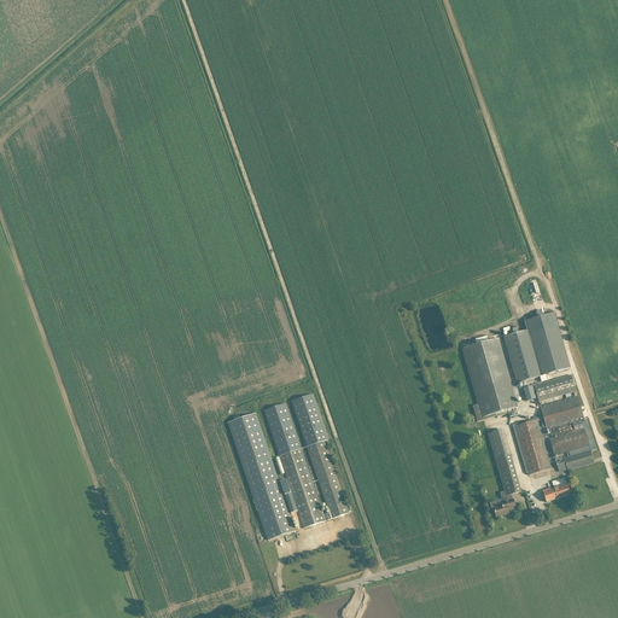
[(517,384),(570,368),(561,337),(559,327),(554,313),(543,316),(541,310),(536,312),(538,318),(526,321),(524,321),(526,331),(522,332),(520,330),(518,331),(517,327),(512,328),(513,334),(503,338),(517,384)]
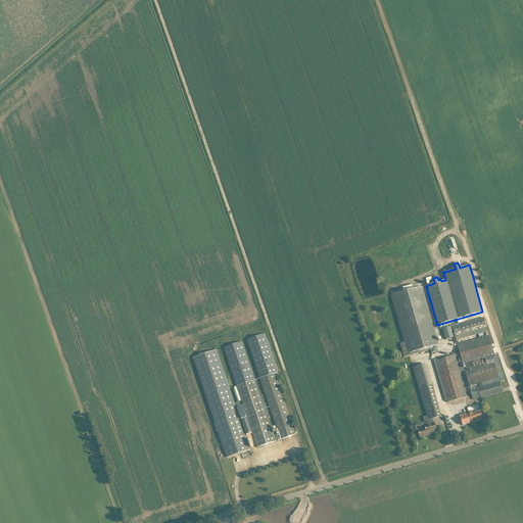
[(432,276),(426,279),(428,285),(434,282),(432,276)]
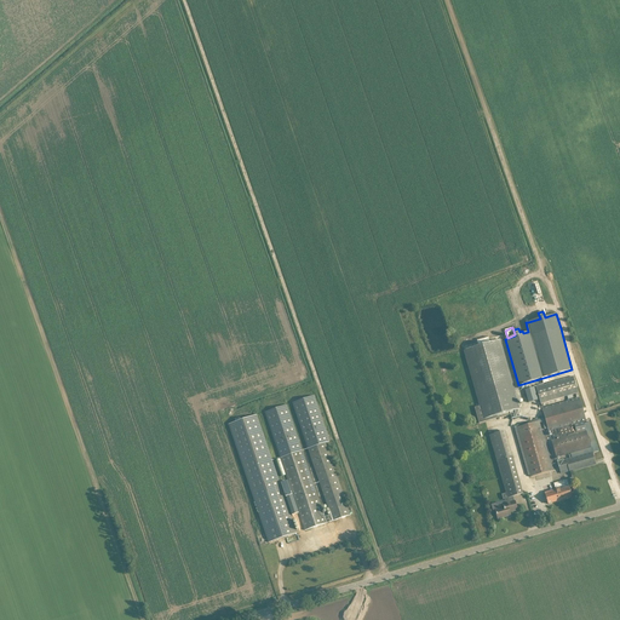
[(474,344),(475,348),(463,351),(480,407),(475,408),(478,424),(497,419),(495,417),(520,409),(500,340),(494,342),(493,338),(491,339),(492,343),(491,343),(488,337),(477,340),(478,346),(477,348),(476,344),(474,344)]
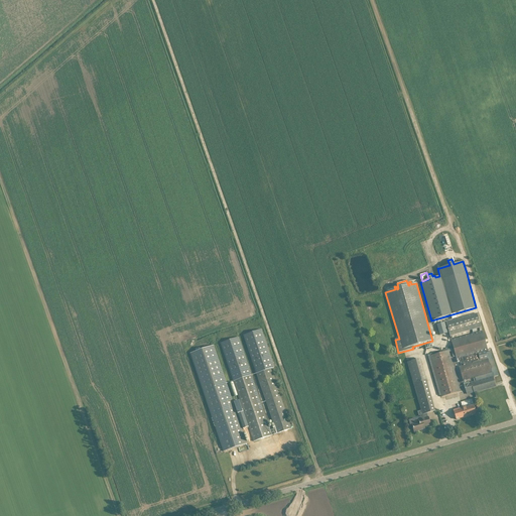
[(478,314),(446,324),(450,337),(481,329),(478,314)]
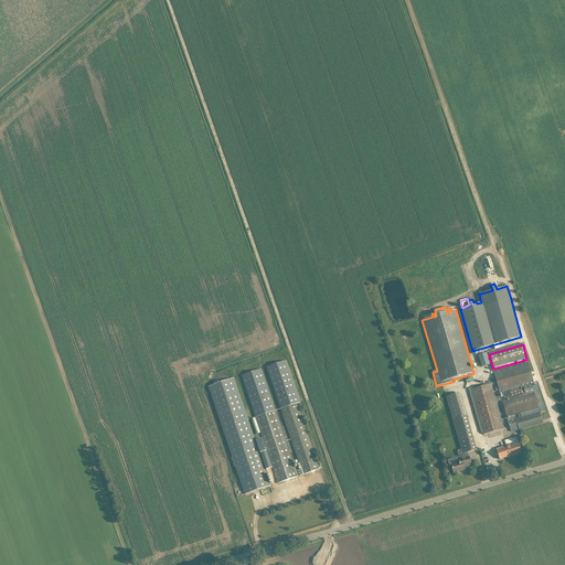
[(487,353),(478,355),(481,368),(490,365),(487,353)]
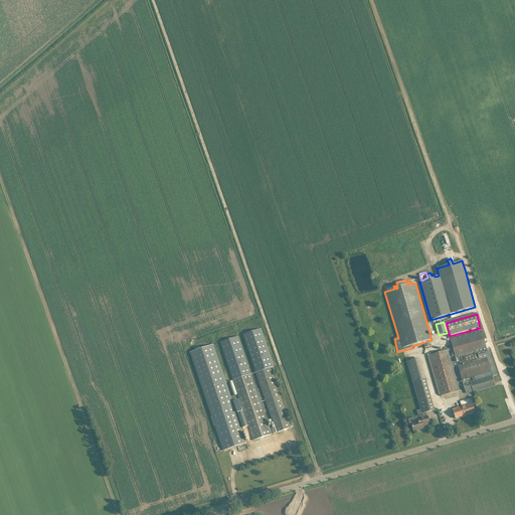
[(255,373),(275,427),(270,430),(238,336),(219,343),(250,435),(252,442),(291,428),(271,368),(274,367),(262,329),(242,335),(255,373)]
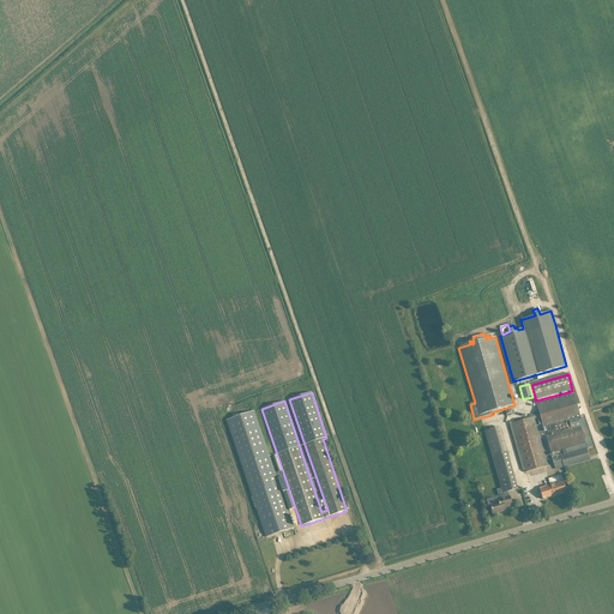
[(578,417),(581,417),(573,395),(537,405),(543,427),(546,427),(548,437),(546,437),(551,453),(585,444),(578,417)]
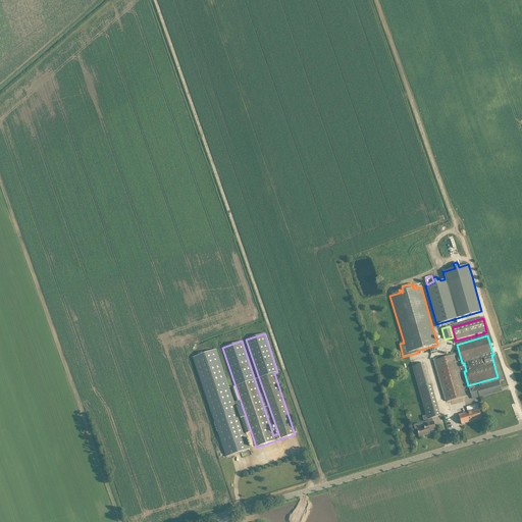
[(249,450),(216,350),(193,358),(226,457),(249,450)]
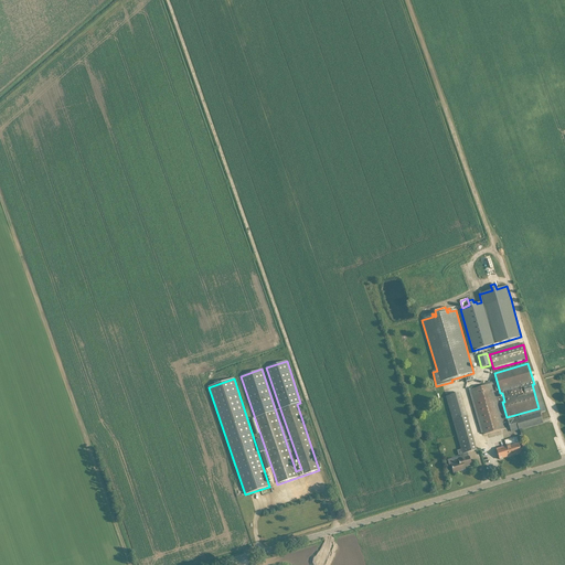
[(471,391),(483,435),(504,429),(491,384),(471,391)]
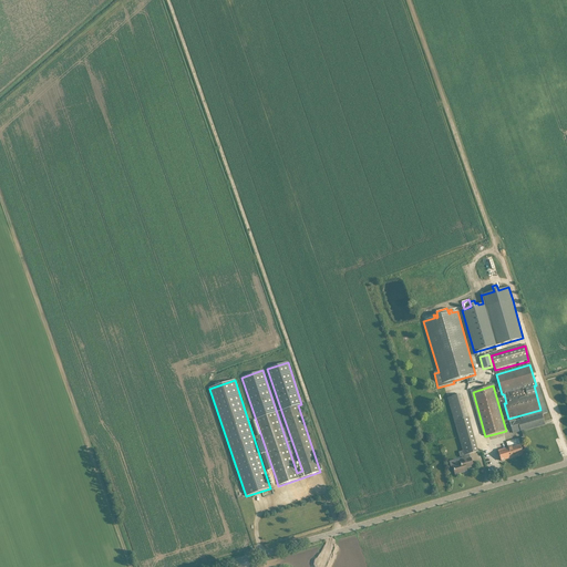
[(463,452),(464,456),(468,454),(477,452),(478,452),(462,394),(461,394),(460,392),(452,394),(452,397),(447,399),(463,452)]
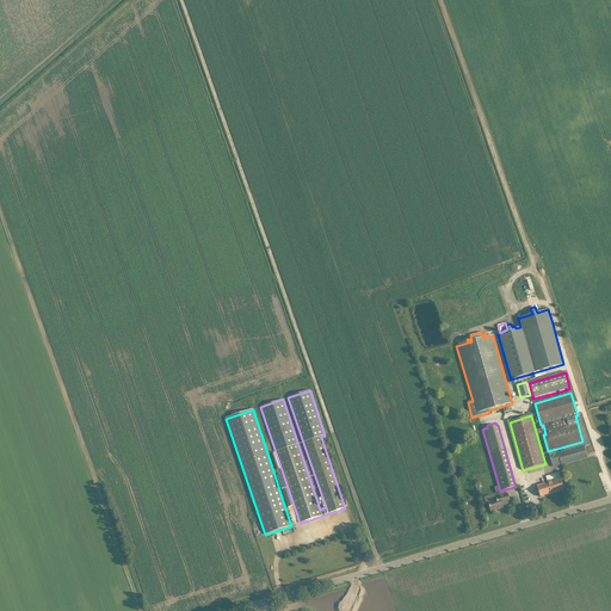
[(549,456),(553,466),(560,463),(561,467),(587,458),(584,446),(576,449),(549,456)]
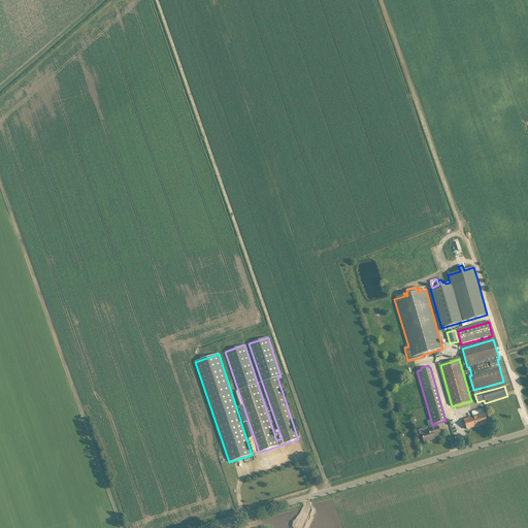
[(239,411),(241,418),(243,424),(249,423),(246,416),(244,410),(239,411)]
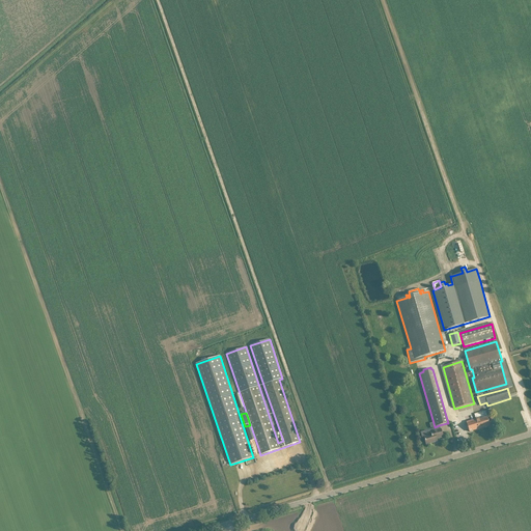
[(467,422),(469,431),(490,425),(487,417),(480,420),(479,418),(467,422)]
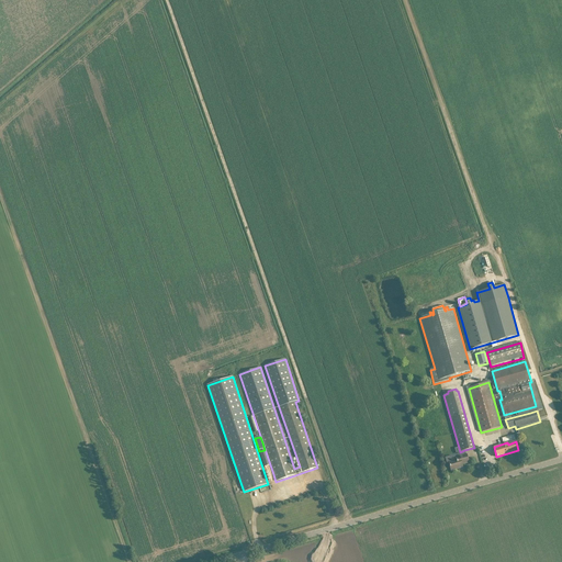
[(464,450),(460,452),(457,452),(458,457),(456,458),(457,460),(449,462),(451,471),(459,469),(459,467),(462,465),(462,464),(469,462),(467,454),(465,454),(464,450)]
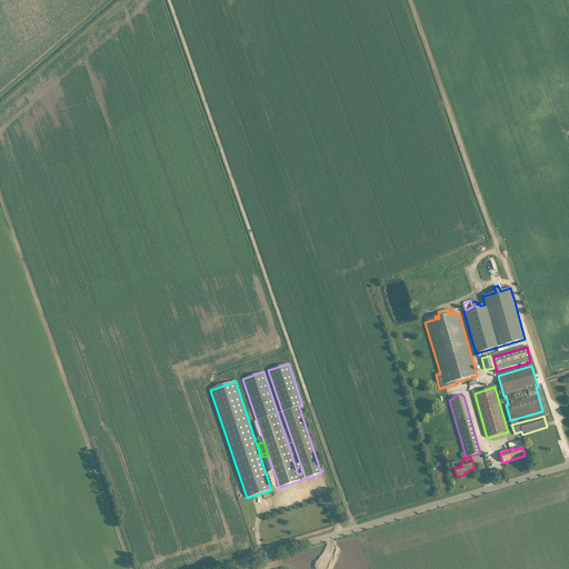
[(321,515),(320,508),(311,511),(311,510),(303,512),(307,523),(315,521),(313,517),(316,517),(321,515)]
